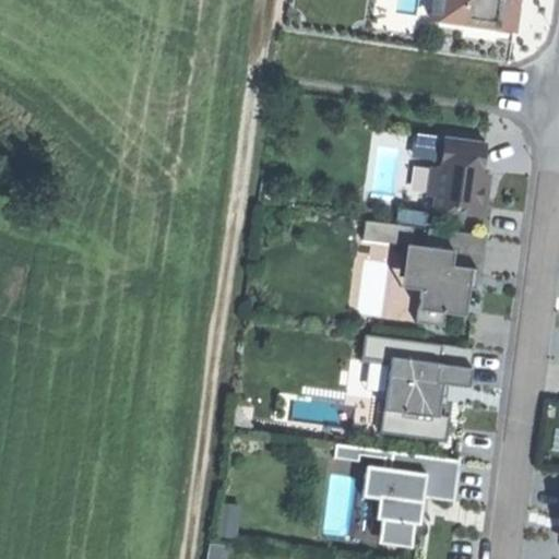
[(436,0),(433,19),(467,24),(468,15),(484,18),(483,26),(515,31),(520,0),(436,0)]
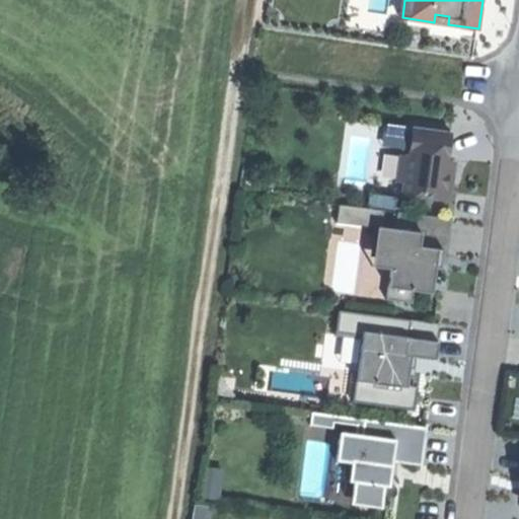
[(434,22),(448,24),(449,16),(435,14),(434,22)]
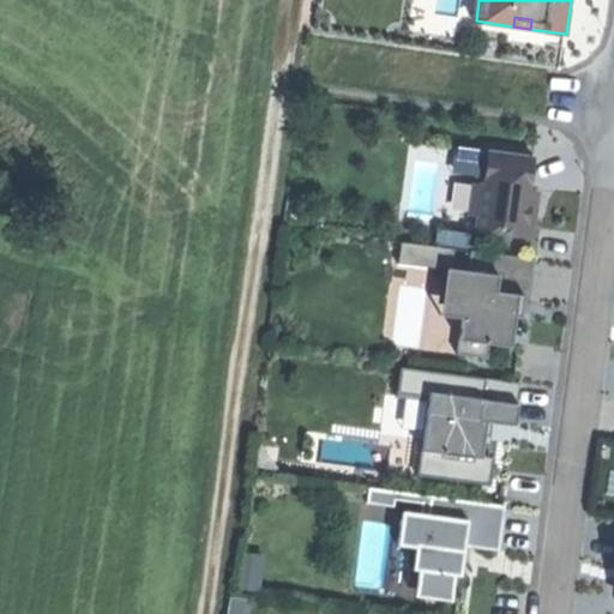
[(479,232),(536,238),(537,217),(534,217),(536,191),(533,191),(536,155),(491,150),(487,185),(477,184),(474,215),(480,215),(479,232)]
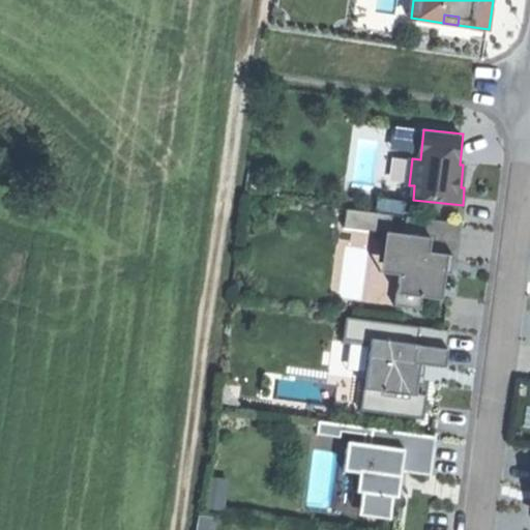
[(348,208),(347,227),(392,229),(393,211),(348,208)]
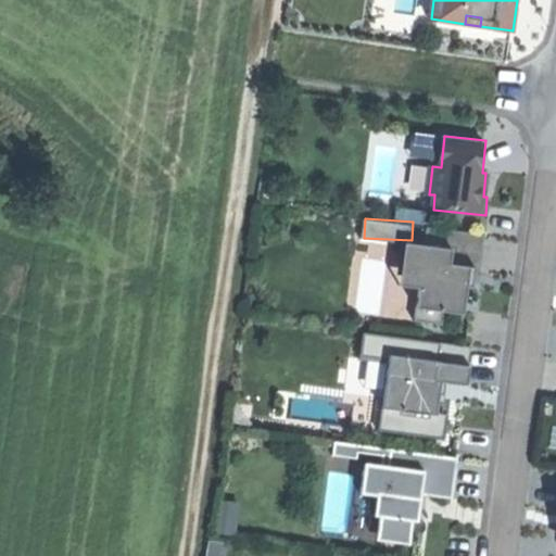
[(457,266),(471,267),(484,268),(488,235),(429,229),(428,245),(458,249),(457,266)]
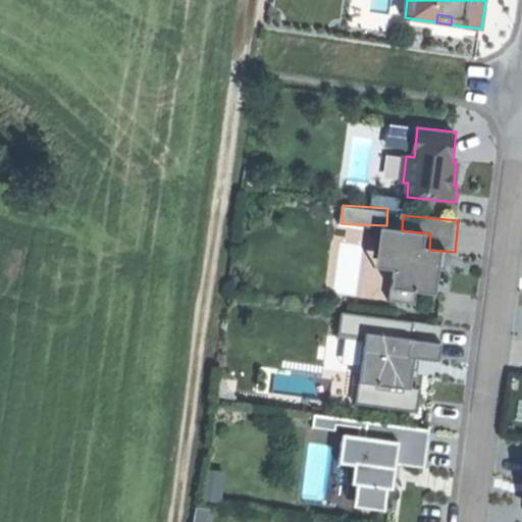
[(440,265),(442,251),(429,250),(430,233),(402,230),(385,229),(383,252),(397,253),(392,303),(417,305),(418,292),(438,293),(440,265)]
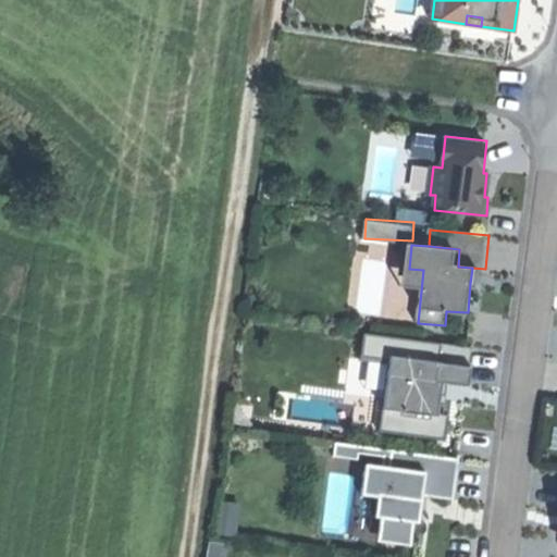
[(446,362),(444,382),(470,384),(474,346),(442,343),(441,362),(446,362)]
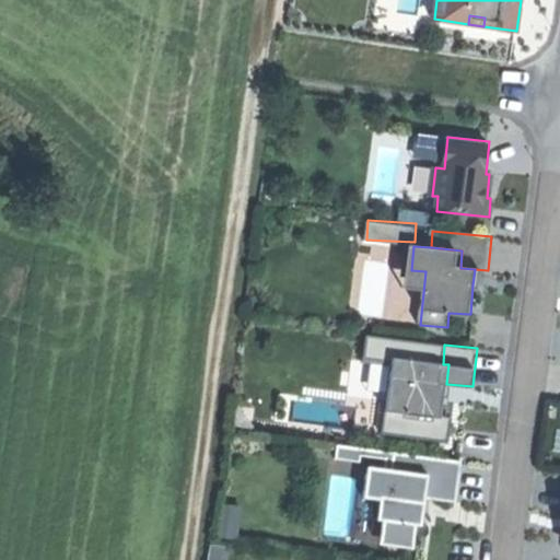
[(445,393),(446,384),(448,364),(443,364),(393,359),(387,411),(406,413),(405,420),(436,423),(439,398),(445,399),(445,393)]
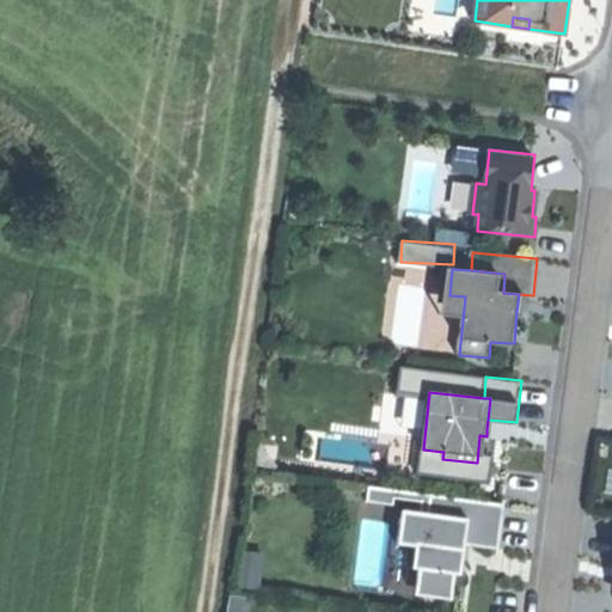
[(396,506),(397,499),(398,490),(368,487),(367,502),(396,506)]
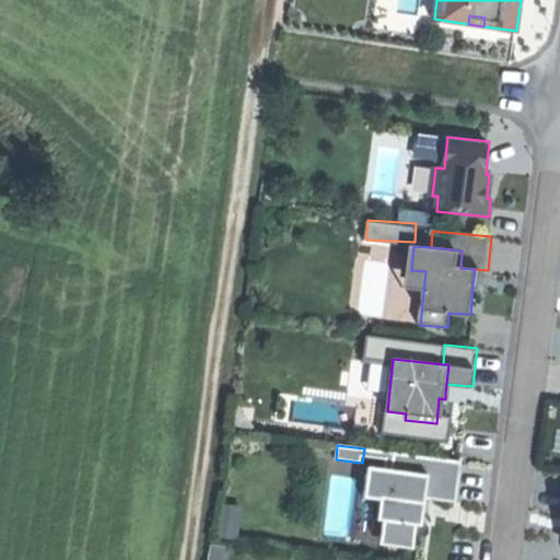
[(371,467),(370,475),(392,477),(395,452),(364,448),(363,456),(387,458),(386,468),(371,467)]
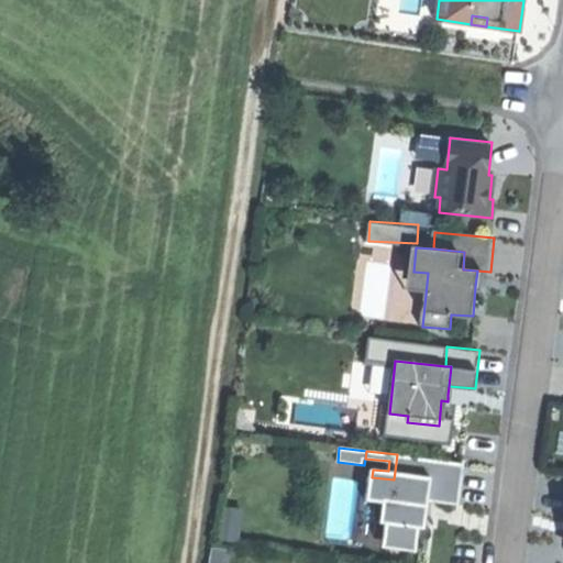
[(432,484),(430,501),(462,505),(466,462),(397,454),(394,479),(432,484)]
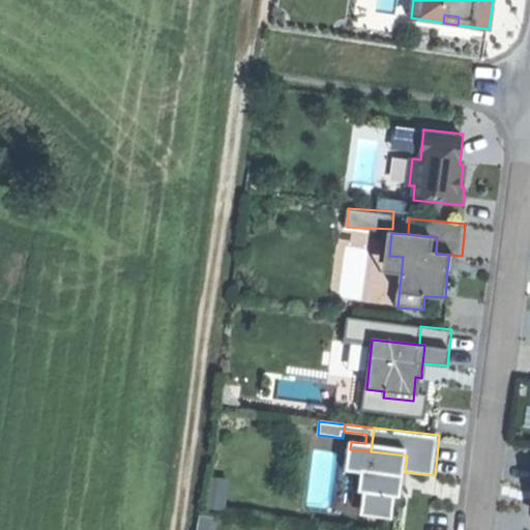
[(404,478),(405,472),(407,455),(371,451),(350,449),(348,472),(361,474),(404,478)]
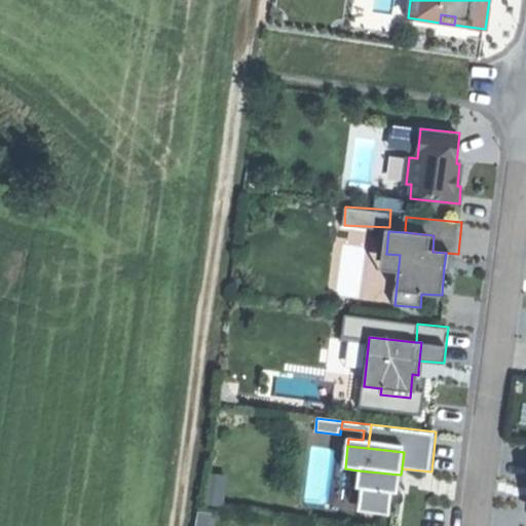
[(401,475),(359,471),(357,489),(367,490),(392,493),(399,494),(401,479),(401,475)]
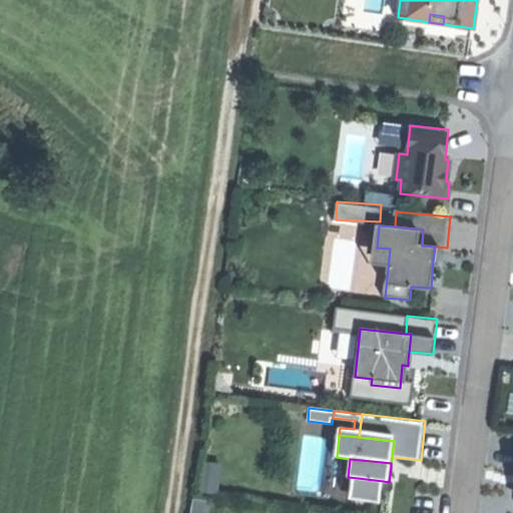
[(383,481),(358,478),(356,500),(381,502),(383,481)]
